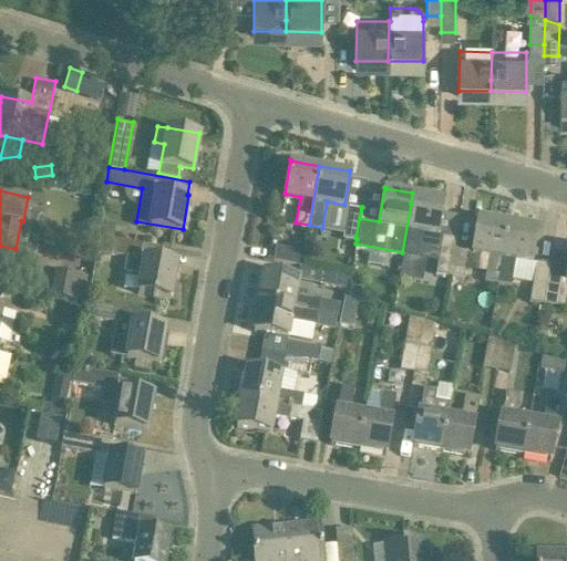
[(412,193),(411,204),(402,252),(416,255),(421,229),(437,232),(444,198),(443,197),(443,198),(412,193)]
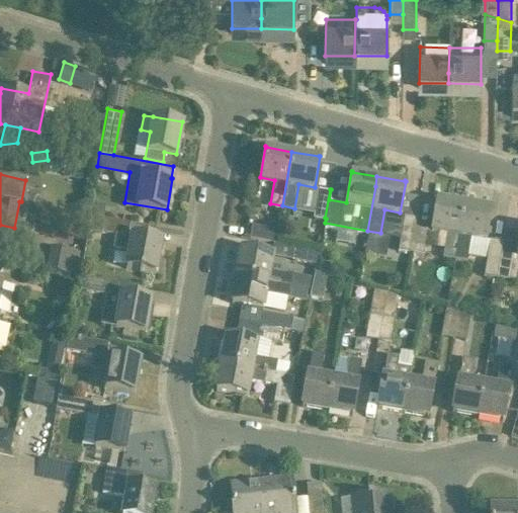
[(319,187),(314,216),(325,218),(330,189),(319,187)]
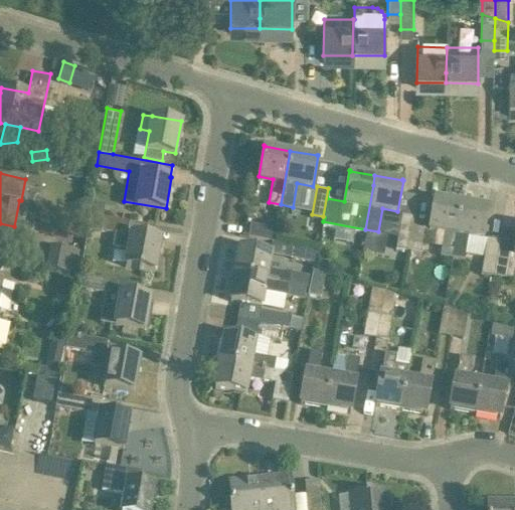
[(440,253),(451,256),(459,210),(460,201),(436,196),(435,196),(428,227),(444,230),(440,253)]
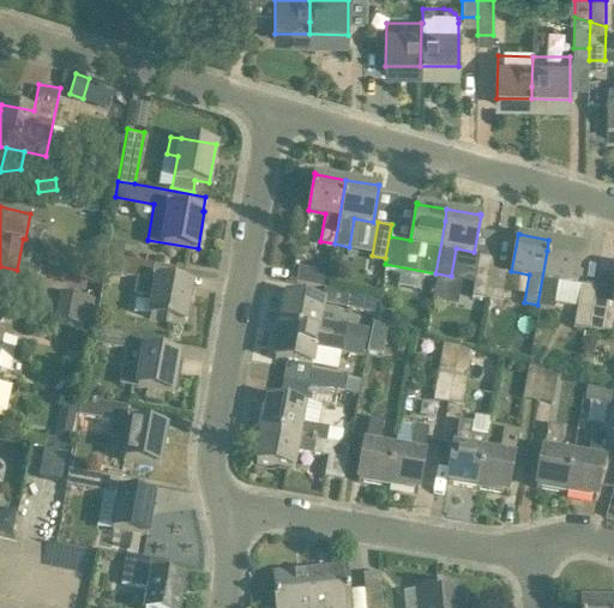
[(112,238),(108,252),(122,254),(125,240),(112,238)]
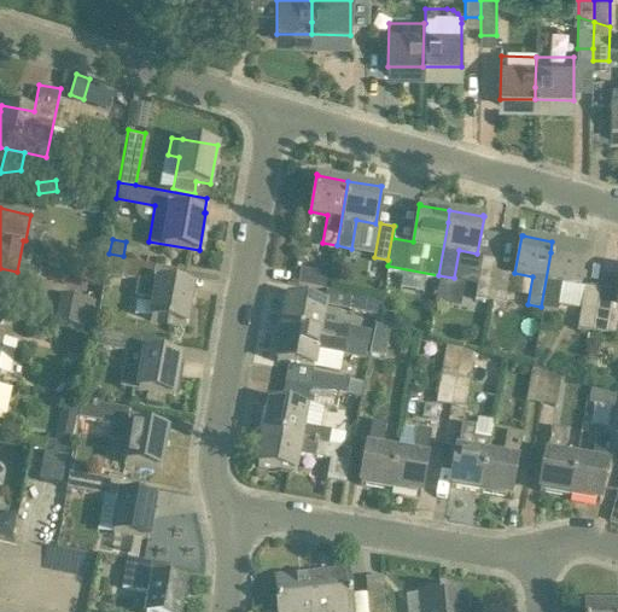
[(552,242),(551,252),(541,307),(558,309),(559,302),(581,306),(584,285),(579,285),(586,246),(584,246),(552,242)]
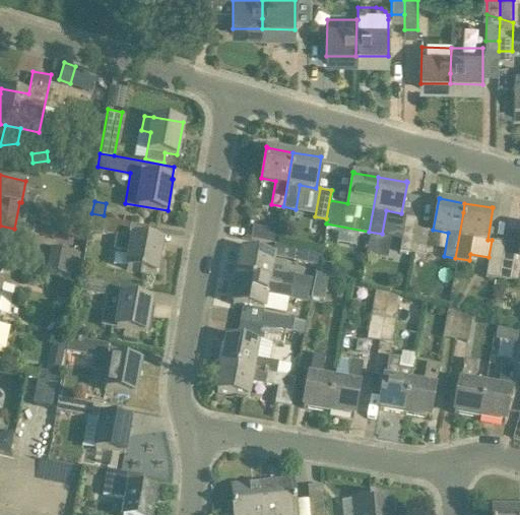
[(91,213),(89,213),(87,227),(116,232),(114,247),(127,250),(124,265),(127,266),(140,268),(140,270),(142,271),(142,269),(156,272),(161,240),(129,234),(131,220),(104,215),(91,213)]
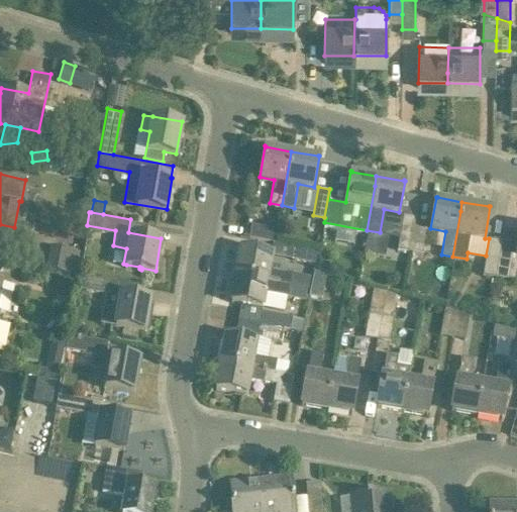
[(398,246),(409,248),(414,215),(404,213),(398,246)]
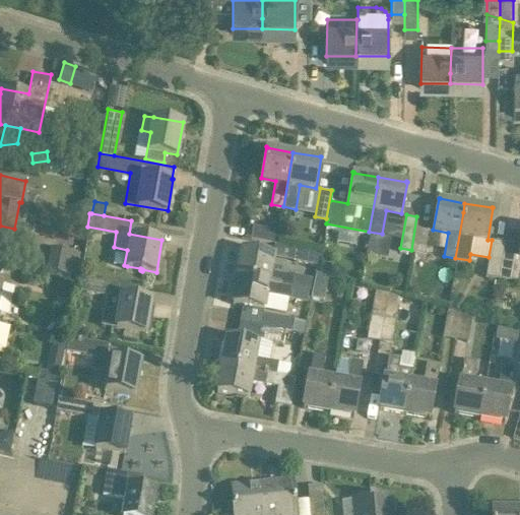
[(418,216),(416,216),(411,250),(426,252),(430,228),(417,226),(418,216)]
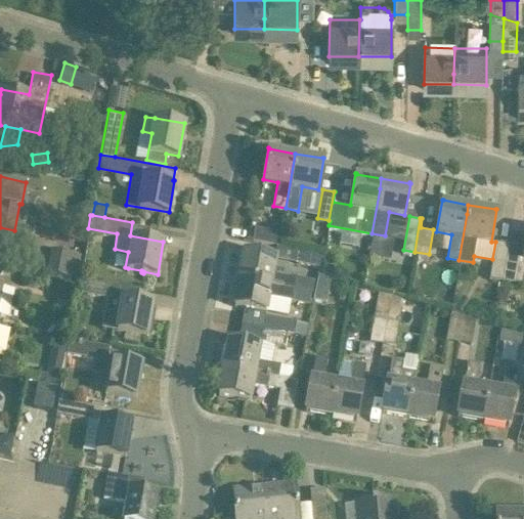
[(282,230),(275,228),(255,225),(253,238),(280,243),(282,230)]
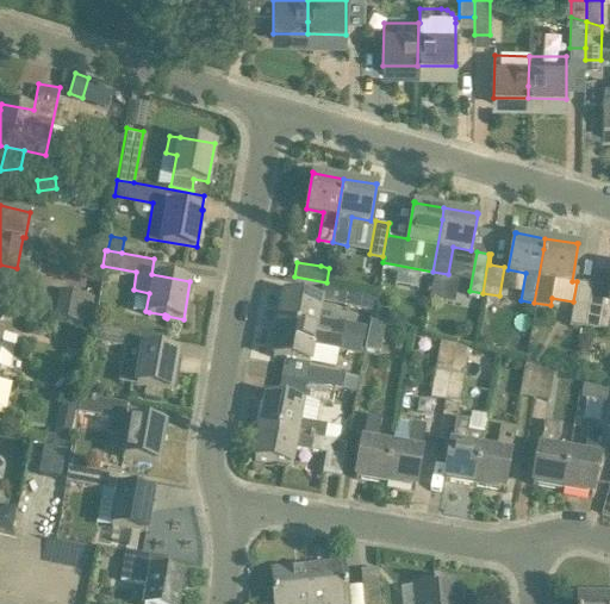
[(570,321),(584,323),(591,282),(577,279),(577,281),(573,302),(570,321)]
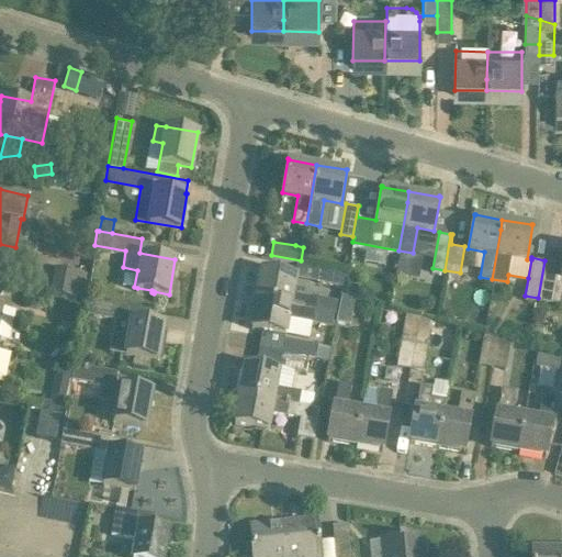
[(538,298),(552,300),(558,274),(543,271),(546,260),(544,260),(538,298)]
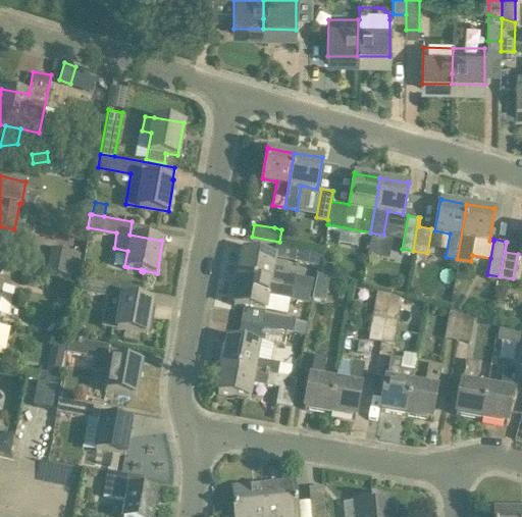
[(276,255),(321,263),(323,250),(278,243),(276,255)]
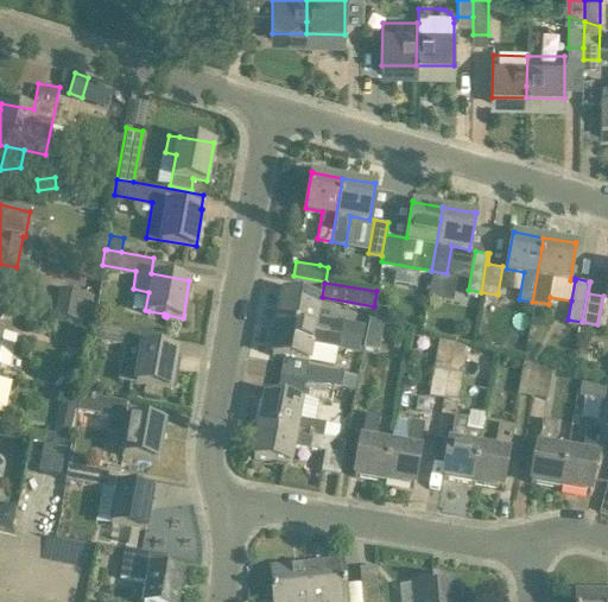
[(88,323),(94,293),(61,287),(55,316),(88,323)]
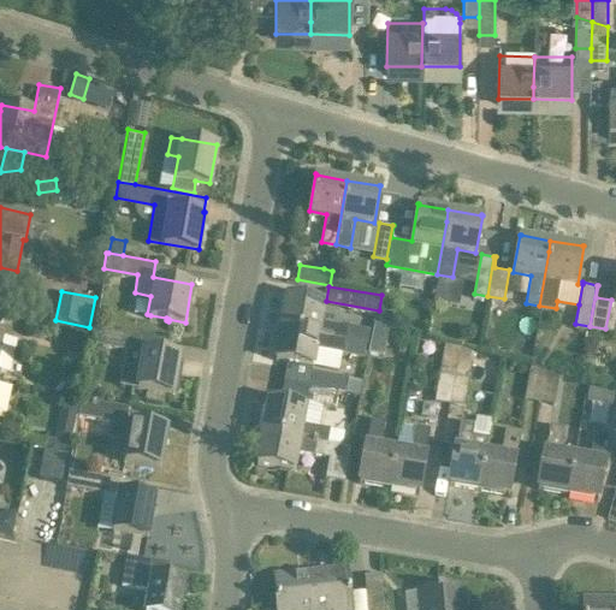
[(320,317),(323,298),(286,292),(286,294),(288,294),(282,325),(345,337),(348,321),(320,317)]
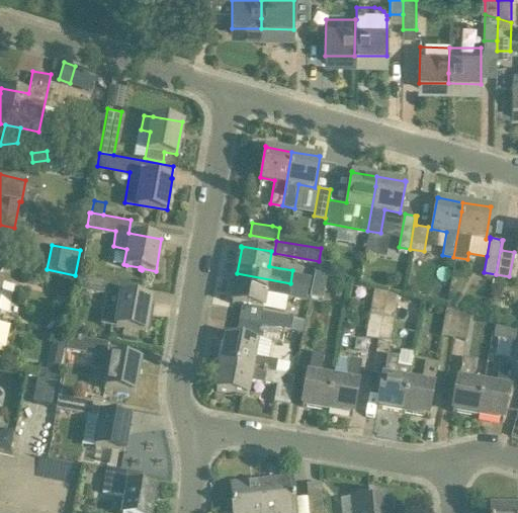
[(329,260),(321,258),(319,267),(327,269),(329,260)]
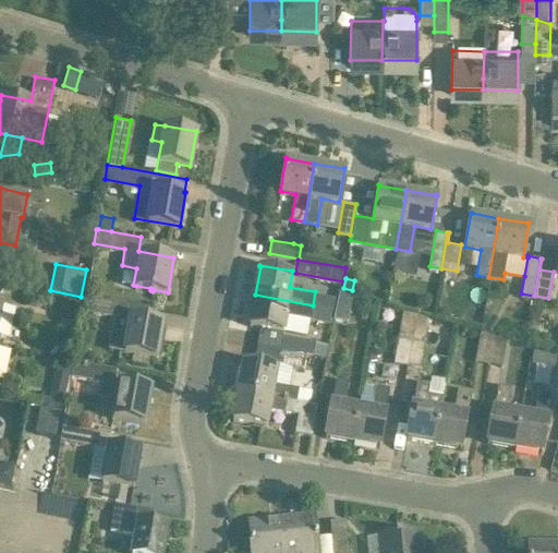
[(348,319),(353,293),(339,290),(334,315),(348,319)]
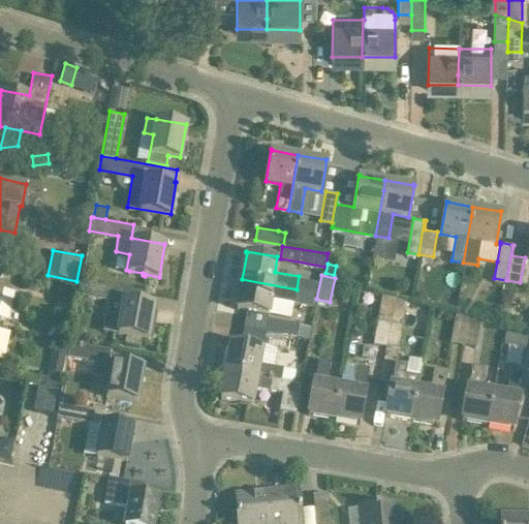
[(82,279),(80,293),(107,298),(105,313),(121,315),(118,332),(149,337),(154,304),(120,299),(122,286),(82,279)]
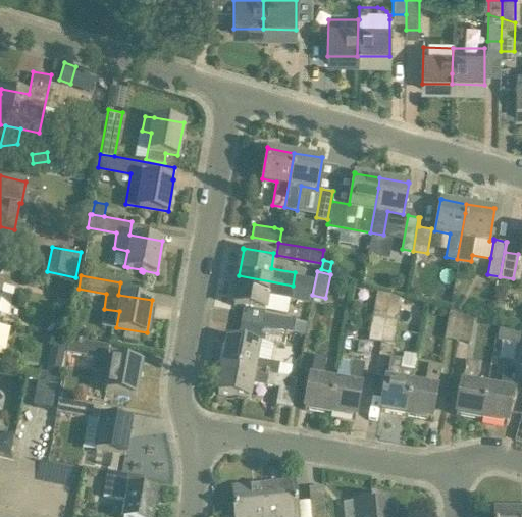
[(233,303),(263,308),(266,294),(290,298),(293,286),(239,275),(233,302),(233,303)]
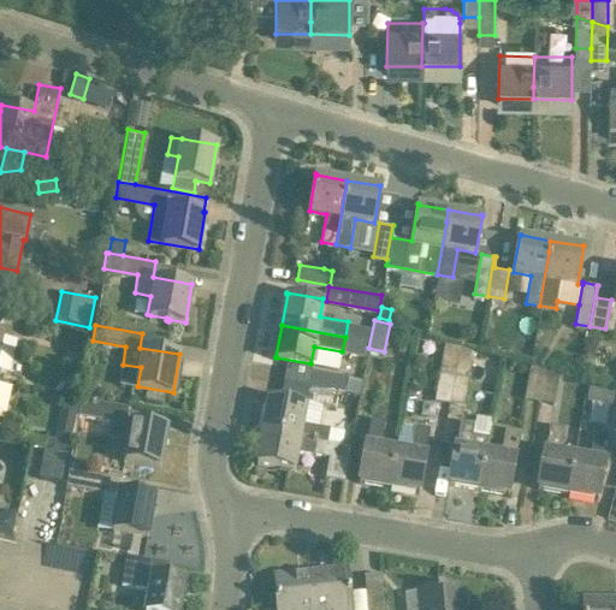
[(70,349),(83,351),(86,336),(66,332),(63,348),(70,349)]
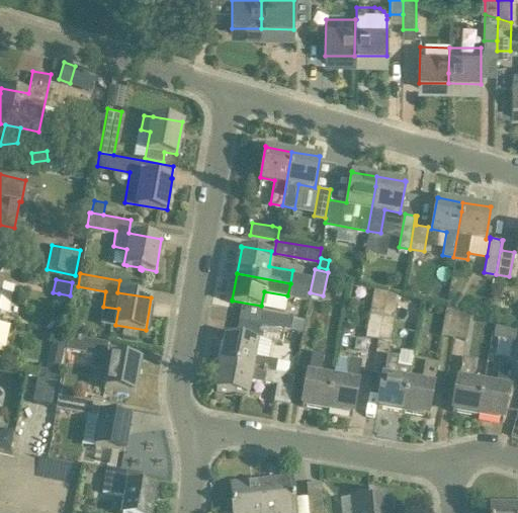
[(378,337),(386,288),(374,285),(366,335),(378,337)]
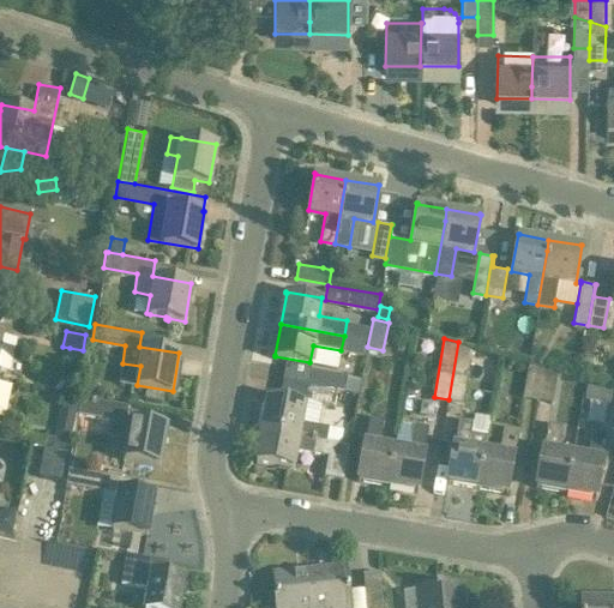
[(473,347),(458,342),(449,399),(463,402),(473,347)]
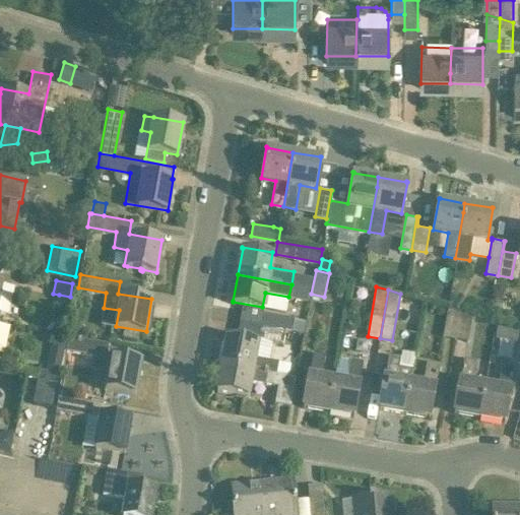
[(461,309),(468,297),(458,292),(451,304),(461,309)]
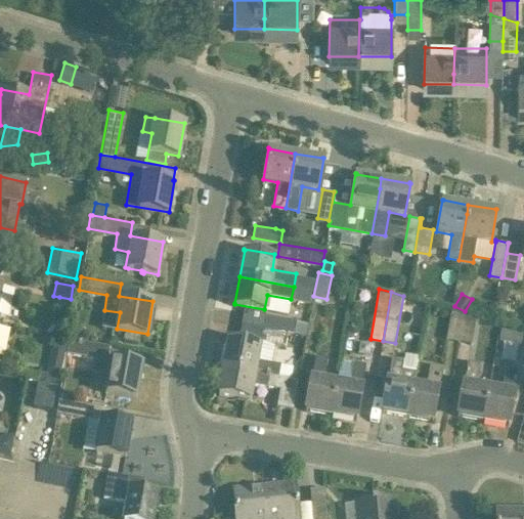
[(446,337),(457,339),(462,314),(450,312),(446,337)]
